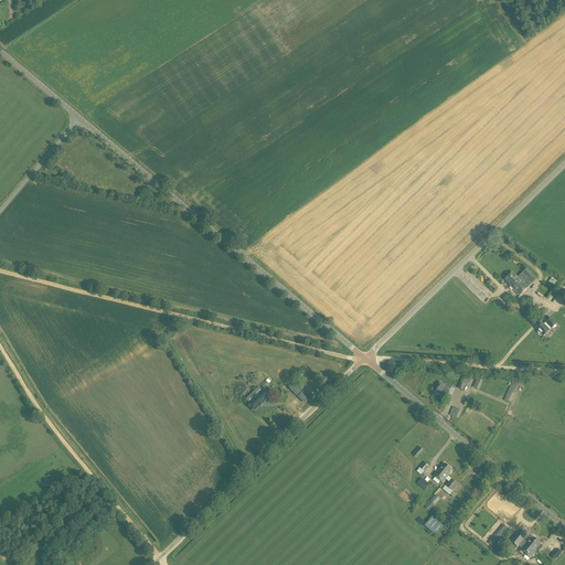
[(537,279),(528,269),(518,278),(513,273),(505,280),(510,285),(510,286),(520,296),(529,287),(533,284),(537,279)]
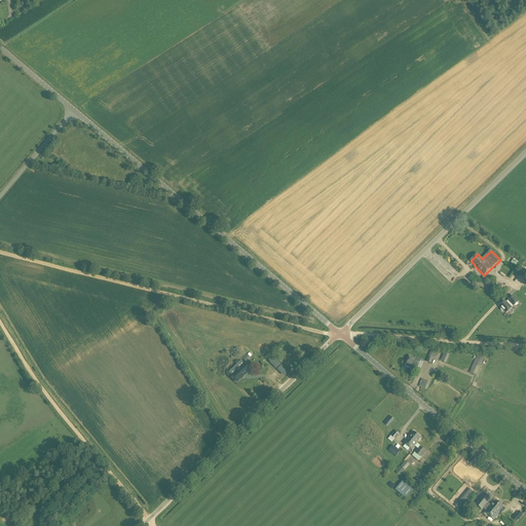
[(514,306),(519,301),(513,295),(508,300),(508,301),(506,302),(504,300),(498,306),(501,308),(500,308),(500,309),(502,311),(503,311),(506,313),(513,308),(512,307),(514,306)]
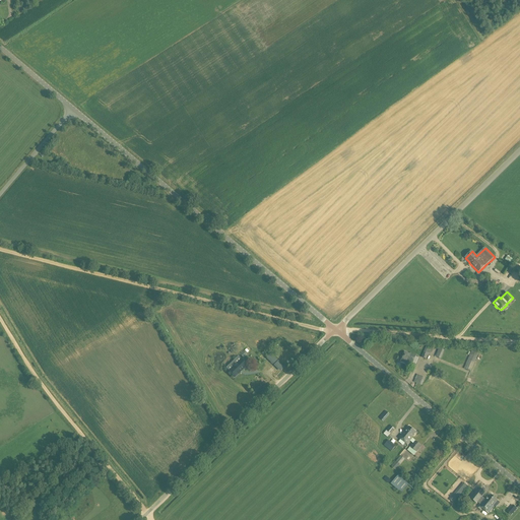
[(433,352),(435,348),(427,345),(421,358),(427,360),(429,355),(430,355),(432,352),(433,352)]
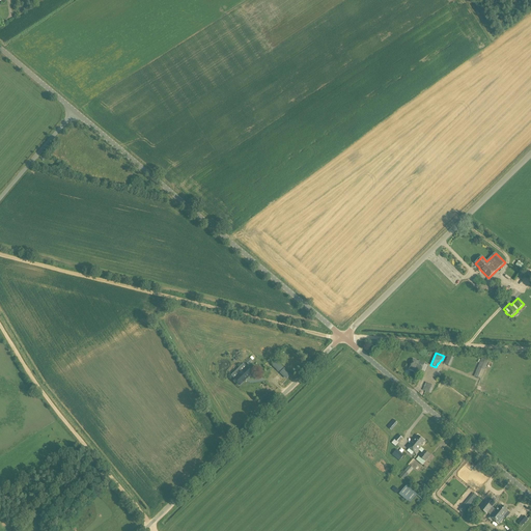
[(450,367),(453,359),(448,357),(445,365),(450,367)]
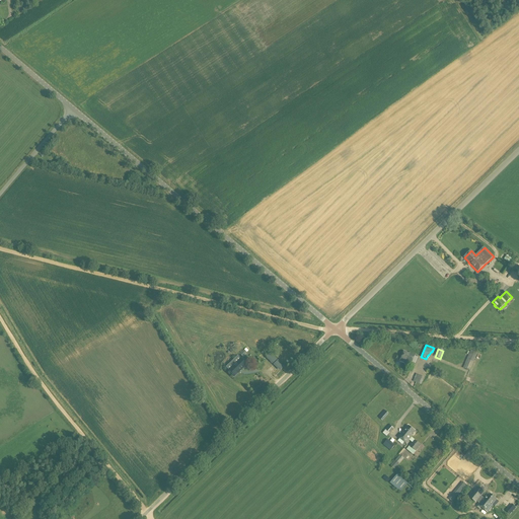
[(470,371),(477,353),(470,350),(463,368),(470,371)]
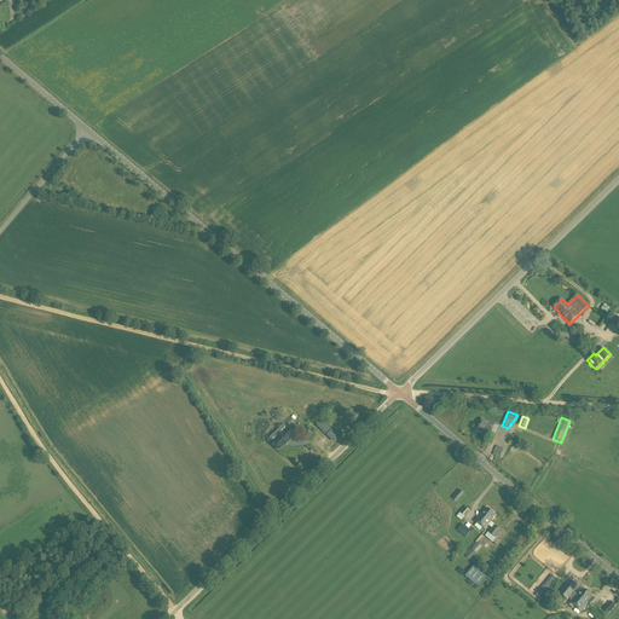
[(335,429),(339,433),(342,428),(341,426),(343,423),(337,418),(322,437),(325,440),(335,429)]
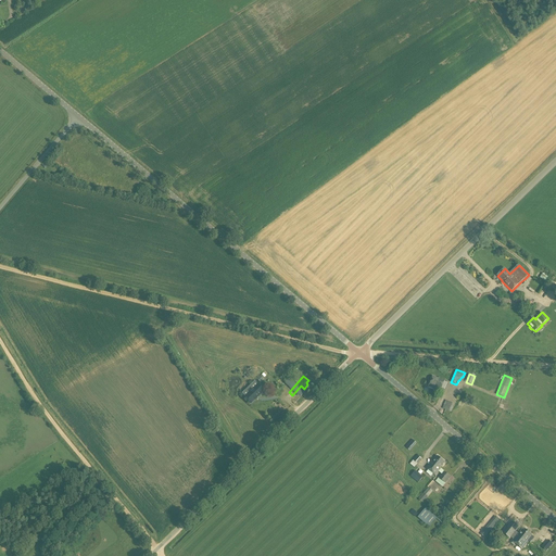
[(439,379),(432,377),(428,388),(434,390),(436,388),(441,390),(445,380),(439,378),(439,379)]
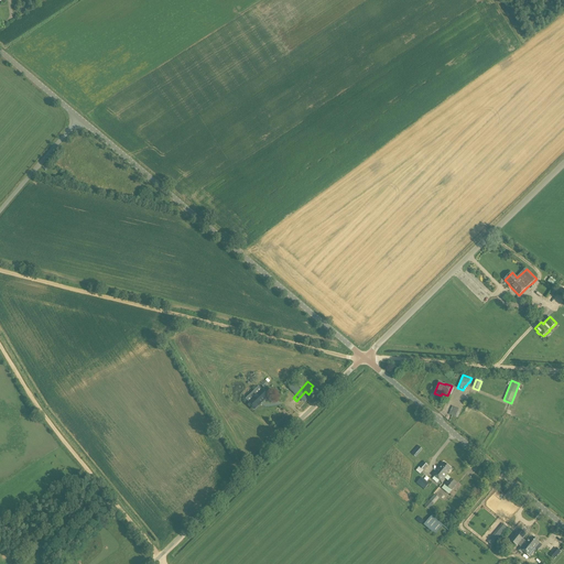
[(261,390),(248,403),(255,410),(268,396),(261,390)]
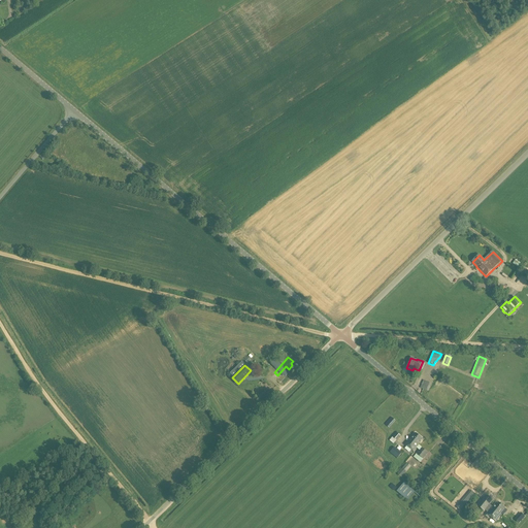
[(261,397),(264,394),(264,393),(270,386),(264,380),(254,391),(261,397)]
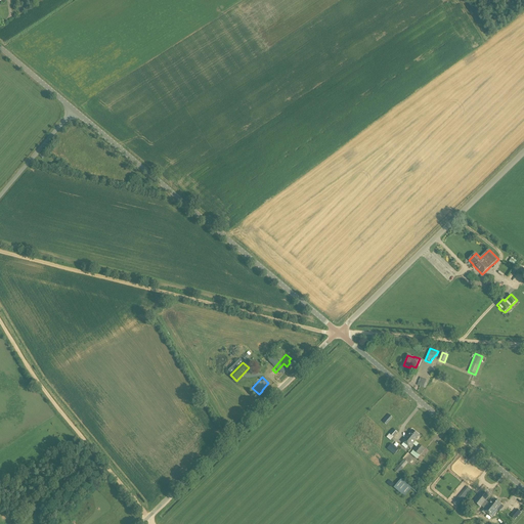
[(386,425),(392,418),(388,415),(382,422),(386,425)]
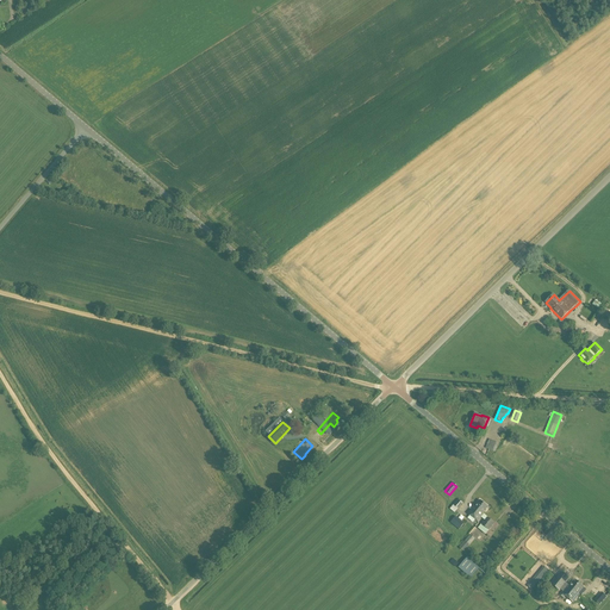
[(458,509),(462,504),(458,499),(453,505),(458,509)]
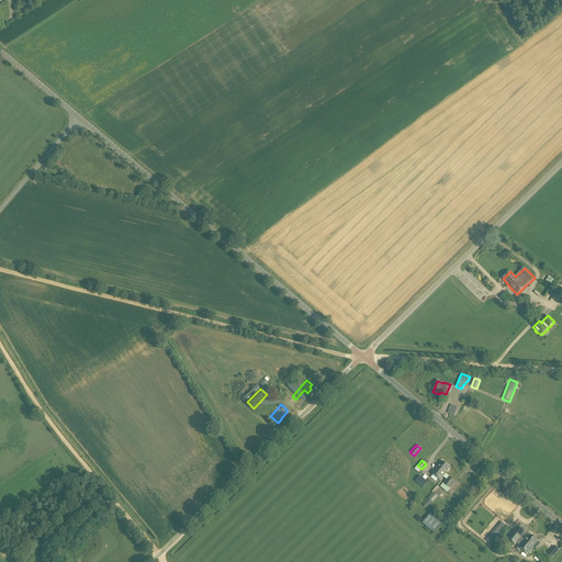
[(450,468),(442,461),(437,468),(436,467),(430,473),(440,481),(444,478),(447,480),(446,480),(444,483),(440,486),(447,493),(450,489),(450,490),(456,482),(445,473),(450,468)]
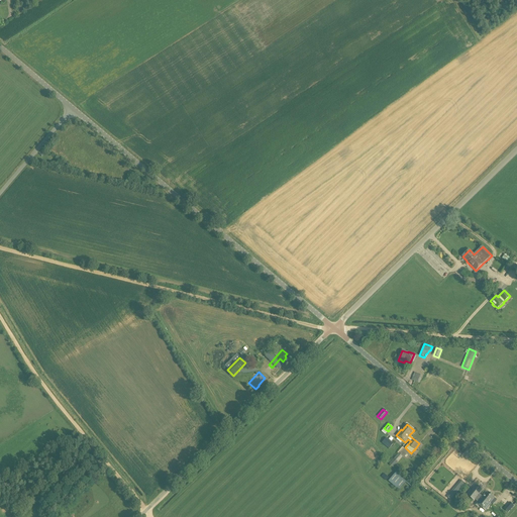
[(389,448),(393,443),(386,437),(380,445),(384,448),(386,445),(389,448)]
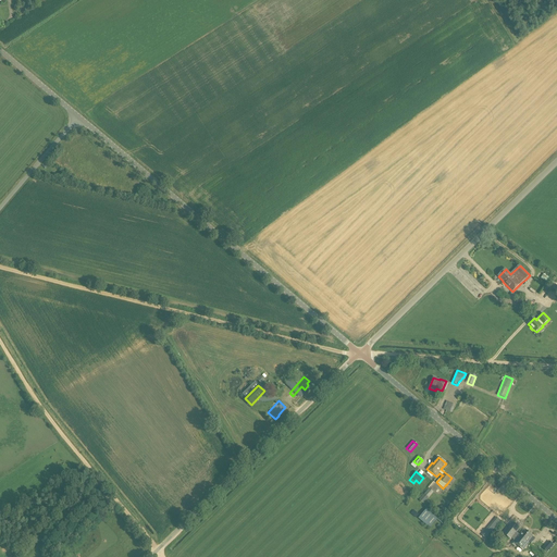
[(424,504),(434,492),(430,489),(420,499),(424,504)]
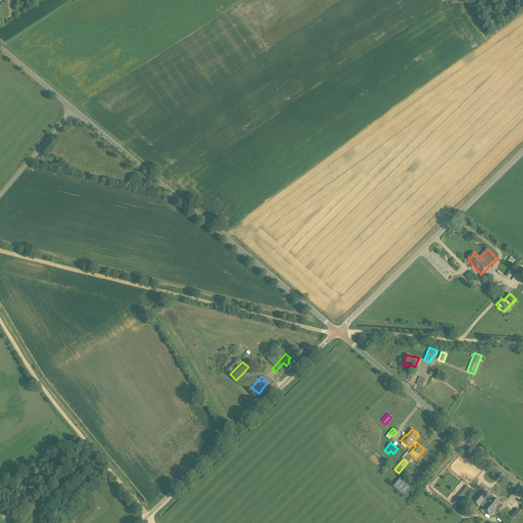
[(412,486),(400,477),(393,487),(403,495),(408,491),(412,486)]
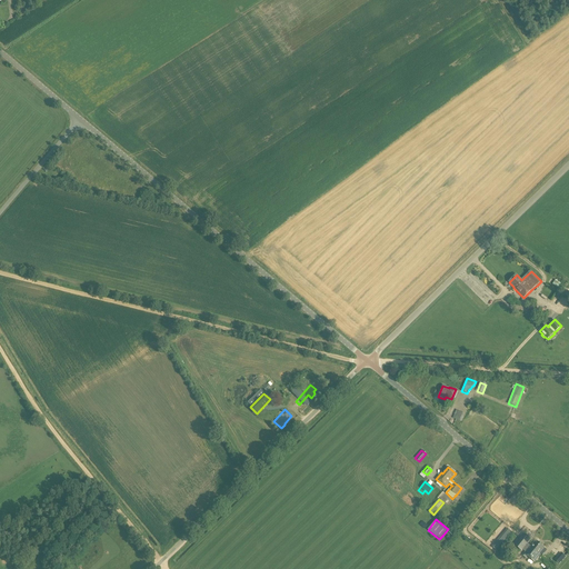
[(509,529),(502,537),(505,539),(511,531),(509,529)]
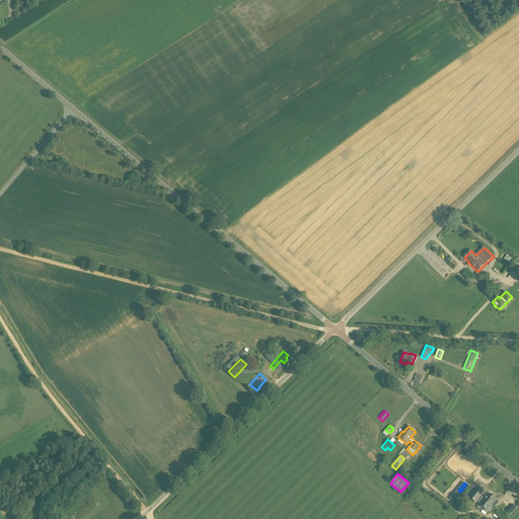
[(478,487),(469,498),(475,503),(476,502),(479,504),(478,504),(478,505),(478,506),(488,513),(493,506),(492,506),(493,505),(497,500),(489,494),(485,499),(484,498),(482,496),(485,492),(478,487)]
